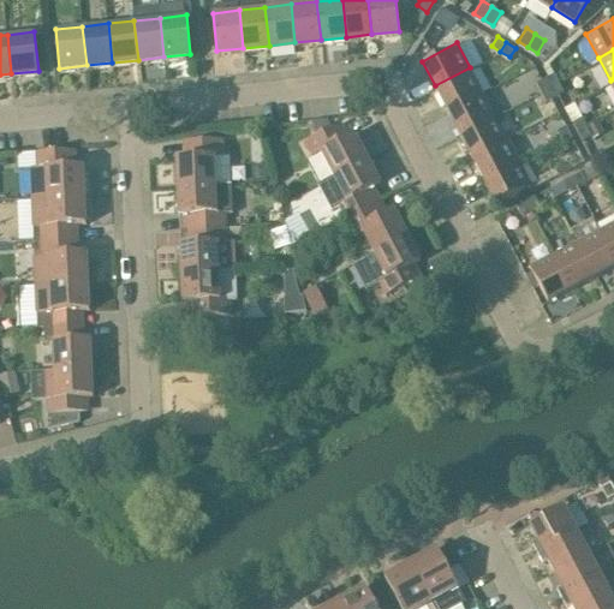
[(447,108),(482,89),(470,67),(435,85),(447,108)]
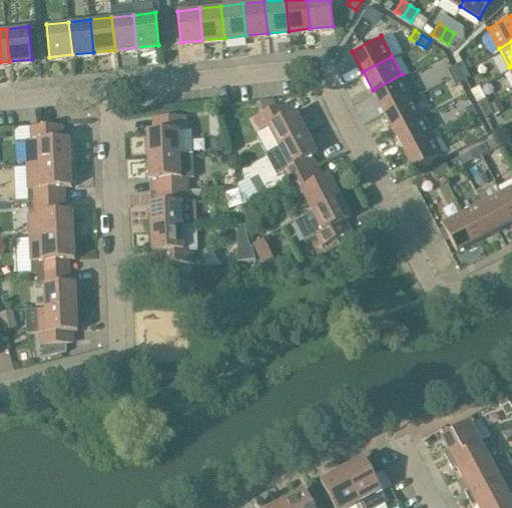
[(466,66),(462,58),(454,62),(458,70),(466,66)]
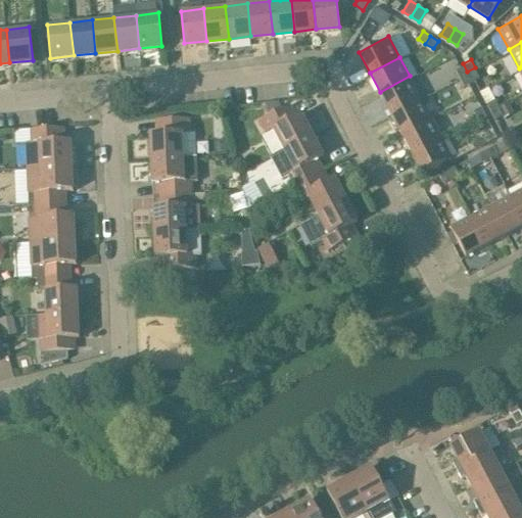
[(467,72),(463,63),(461,64),(455,67),(459,76),(467,72)]
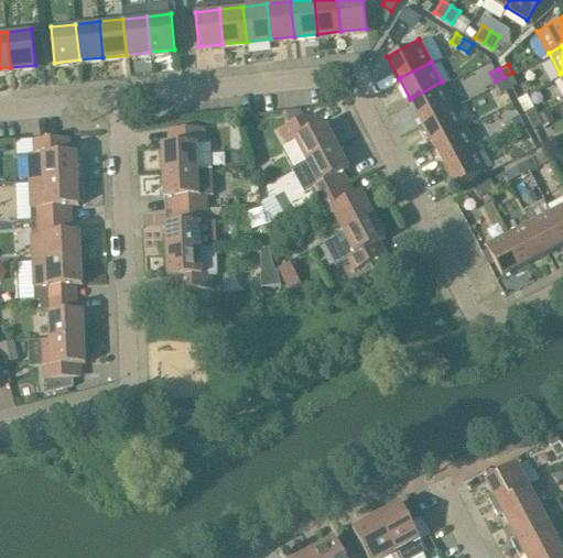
[(512,73),(504,77),(508,85),(517,80),(512,73)]
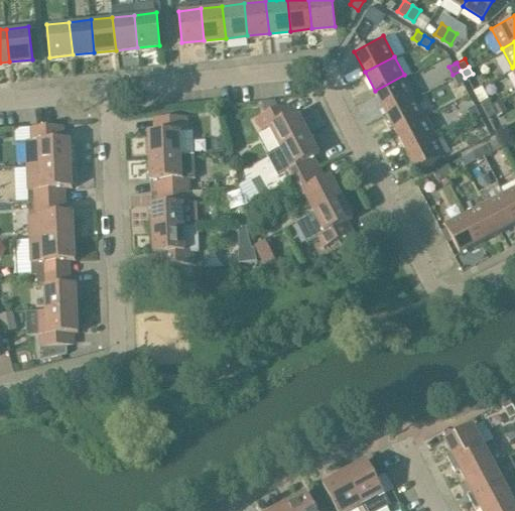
[(461,71),(453,75),(457,83),(465,78),(461,71)]
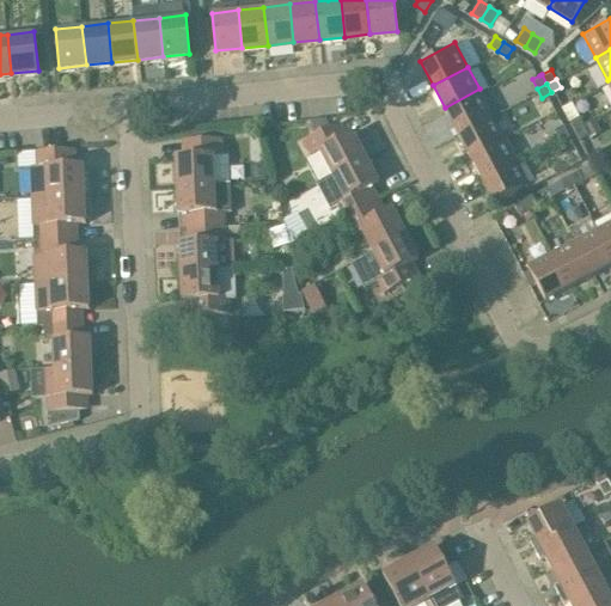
[(457,130),(492,112),(480,89),(445,108),(457,130)]
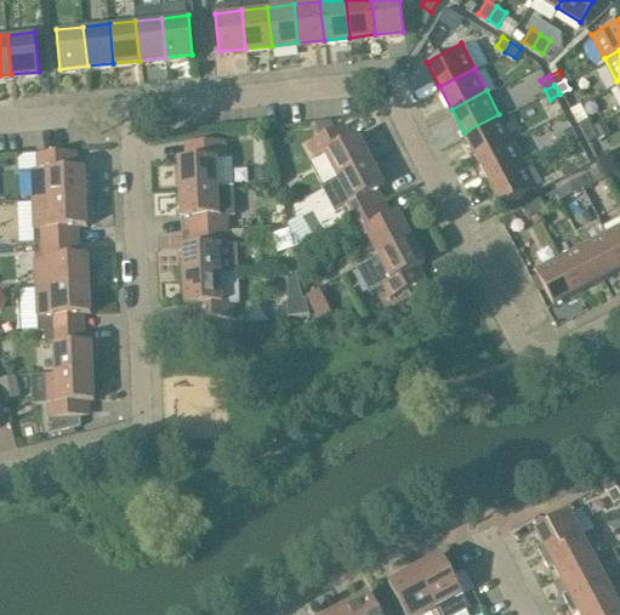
[(476,155),(511,137),(499,114),(464,132),(476,155)]
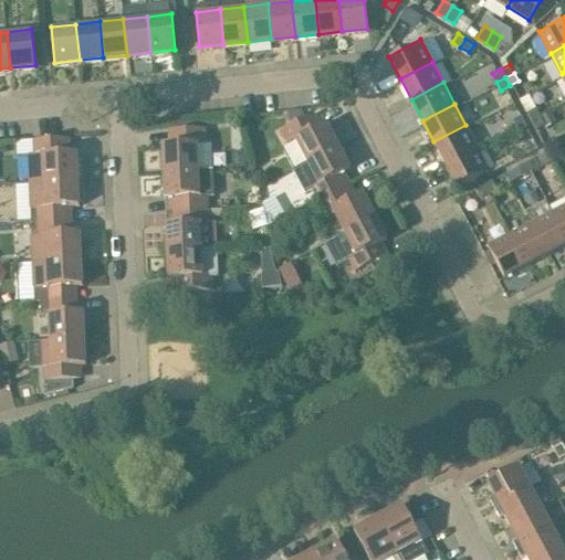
[(284,107),(291,122),(304,114),(301,105),(284,107)]
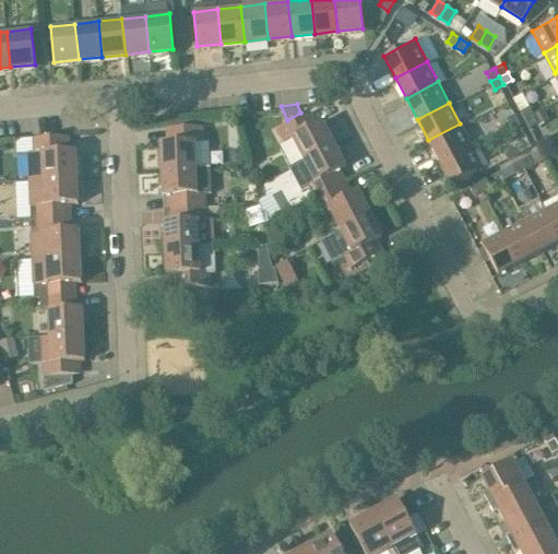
[(533,112),(529,104),(520,108),(524,116),(533,112)]
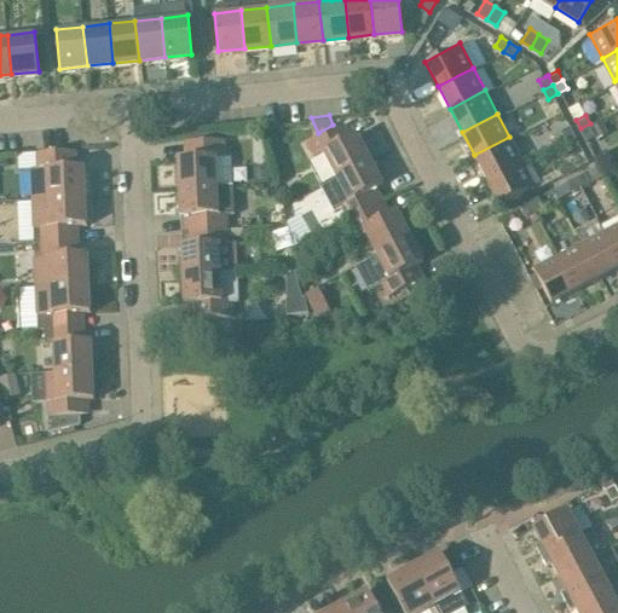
[(565,137),(575,132),(569,123),(560,128),(565,137)]
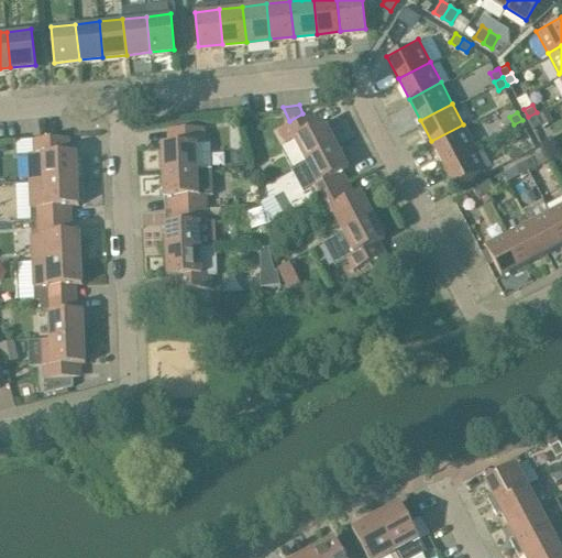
[(537,112),(528,117),(532,126),(541,121),(537,112)]
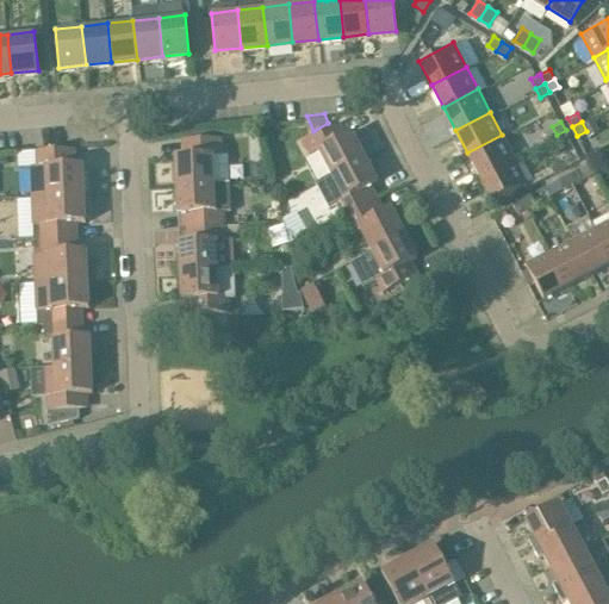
[(330,172),(364,154),(350,129),(336,136),(329,123),(328,123),(314,131),(302,137),(309,151),(317,147),(330,172)]
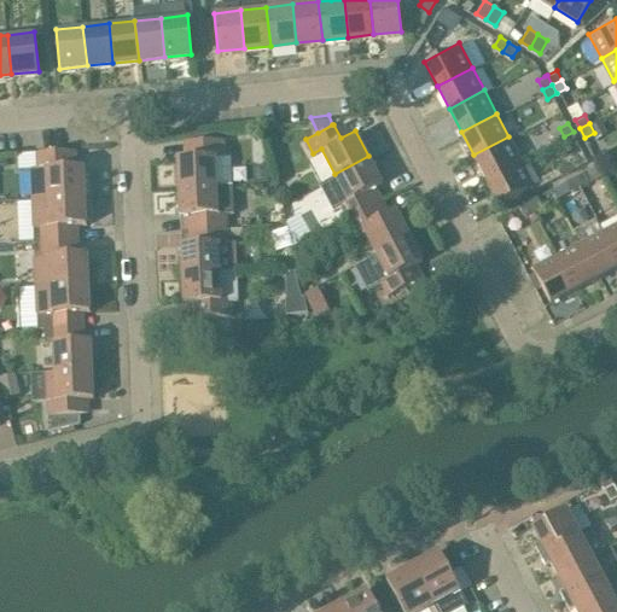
[(564,137),(569,146),(577,141),(574,132),(564,137)]
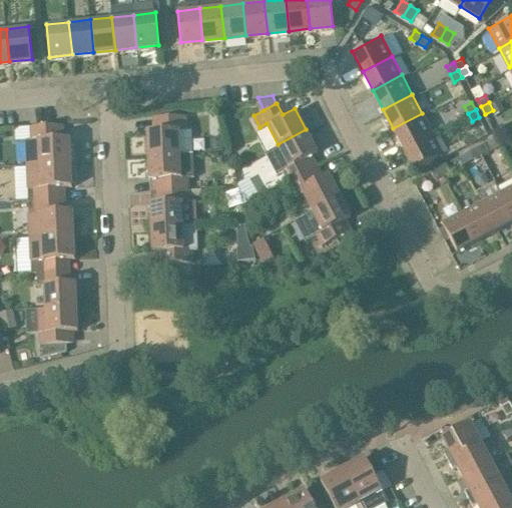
[(147,152),(179,150),(191,150),(190,126),(185,126),(185,113),(152,114),(152,115),(158,115),(159,127),(146,128),(147,152)]
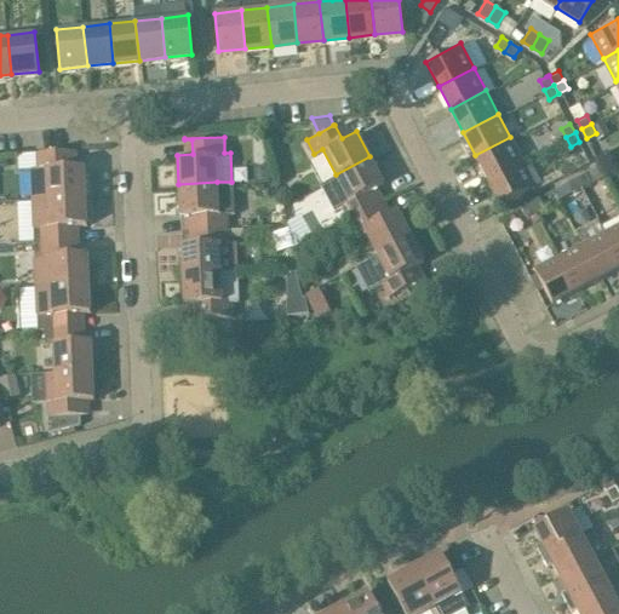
[(487,178),(522,160),(510,137),(475,155),(487,178)]
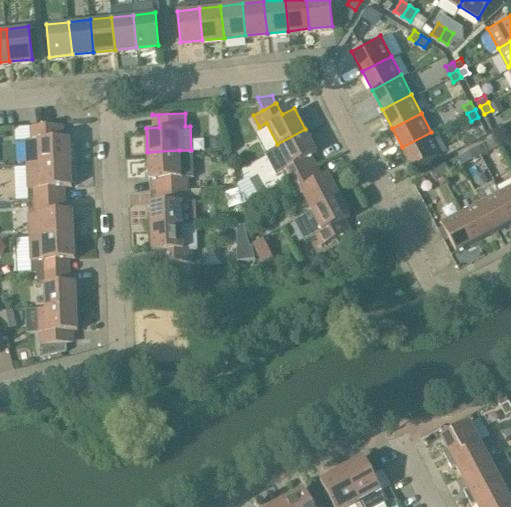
[(26,161),(70,159),(69,135),(62,136),(61,122),(30,123),(30,136),(25,136),(26,161)]
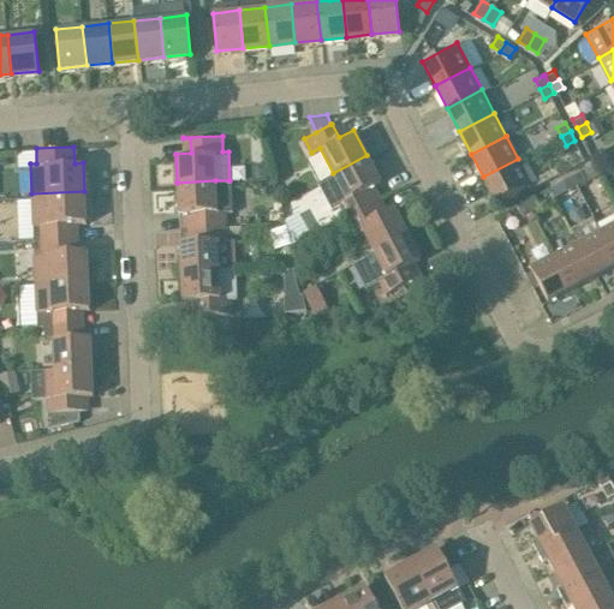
[(356,210),(374,201),(367,187),(380,180),(367,155),(333,173),(317,180),(331,207),(339,202),(345,215),(356,210)]
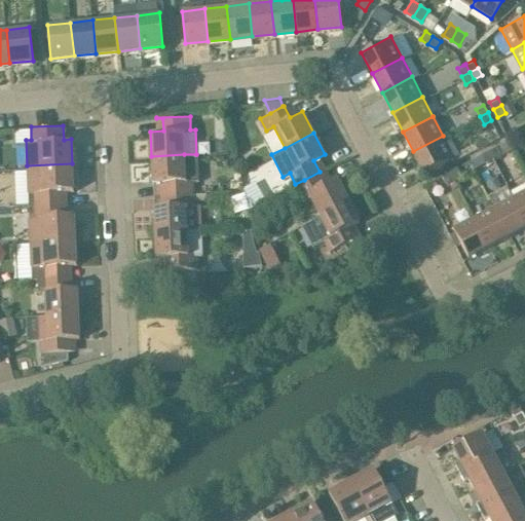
[(413,151),(424,172),(454,156),(451,151),(443,136),(413,151)]
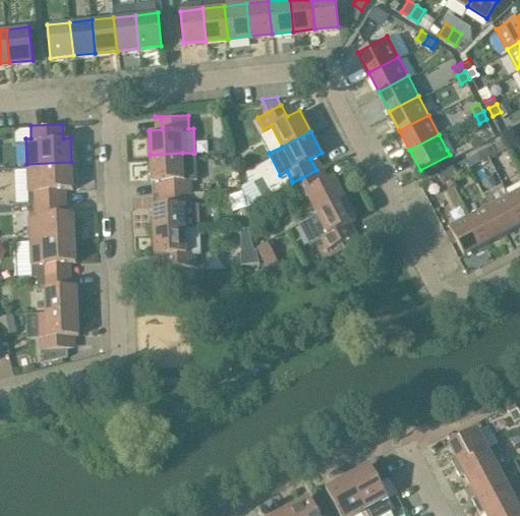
[(483,147),(487,155),(496,151),(492,142),(483,147)]
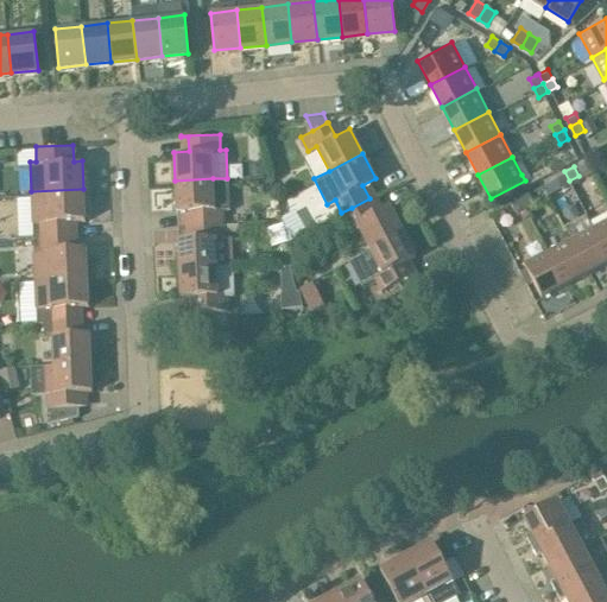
[(564,171),(556,176),(561,185),(569,181),(564,171)]
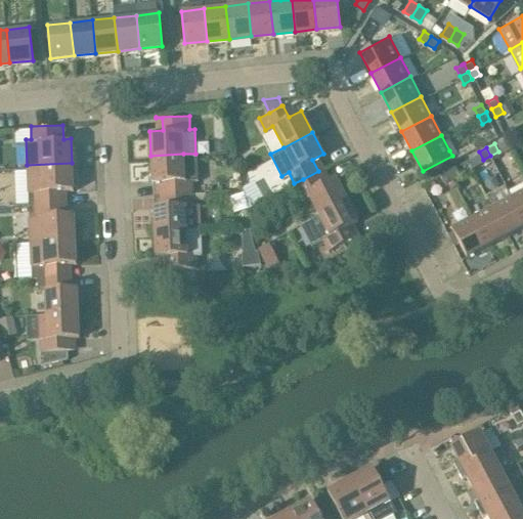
[(195,154),(183,154),(150,156),(151,180),(164,179),(165,191),(192,190),(191,178),(198,178),(195,154)]
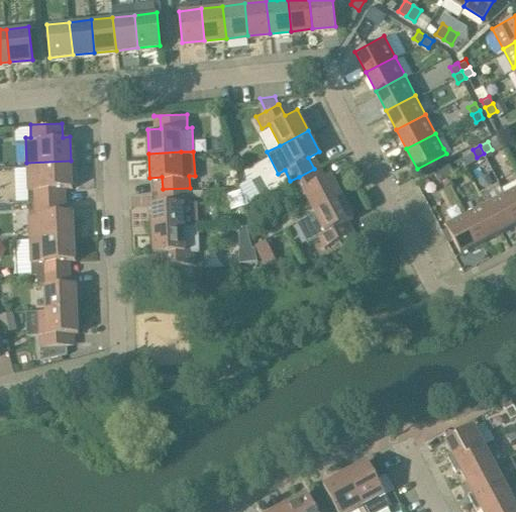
[(71,161),(26,163),(28,199),(61,198),(60,186),(72,185),(71,161)]
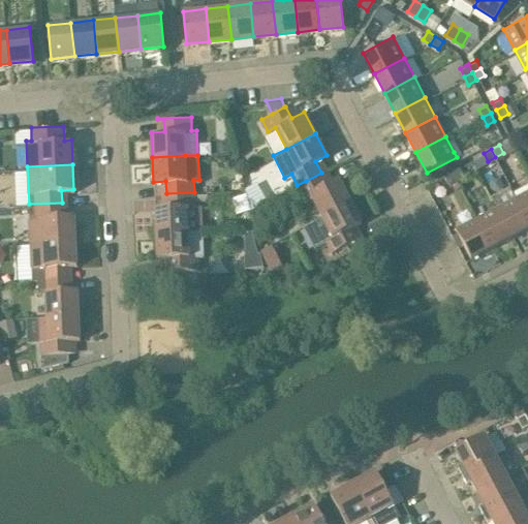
[(456,178),(464,174),(460,165),(452,170),(456,178)]
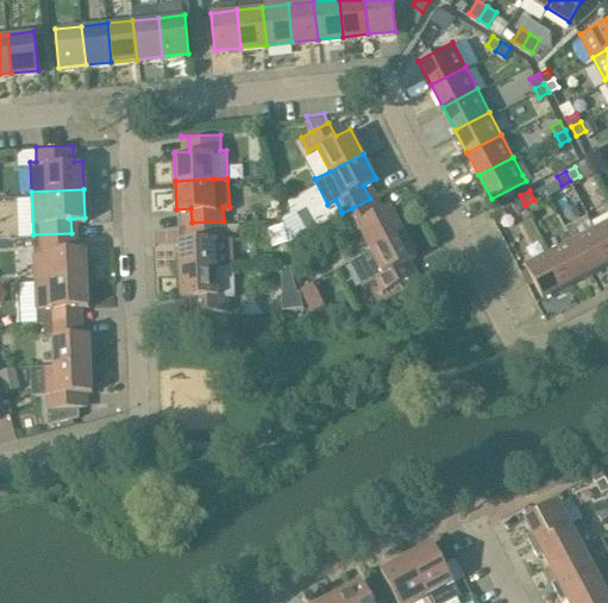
[(525,205),(520,195),(511,200),(515,209),(525,205)]
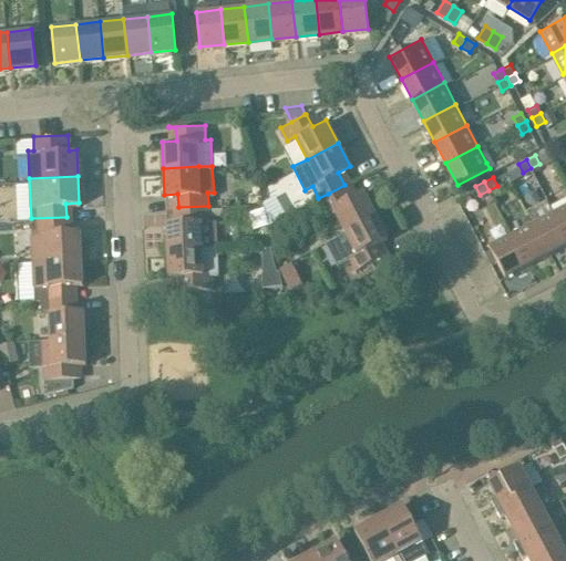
[(345,229),(374,214),(362,189),(351,196),(345,185),(328,194),(318,198),(325,210),(332,206),(345,229)]
